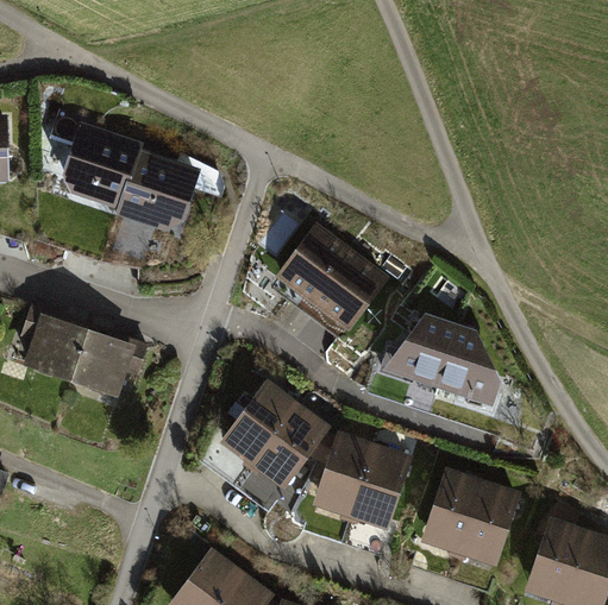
[(0,112),(0,178),(13,178),(11,112),(0,112)]
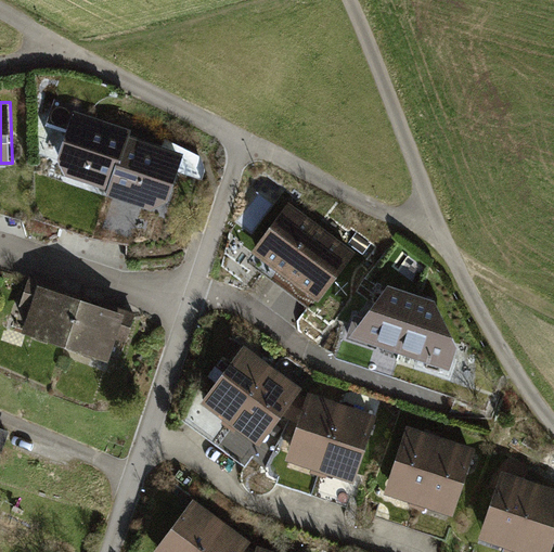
[(56,171),(107,190),(128,130),(77,113),(56,171)]
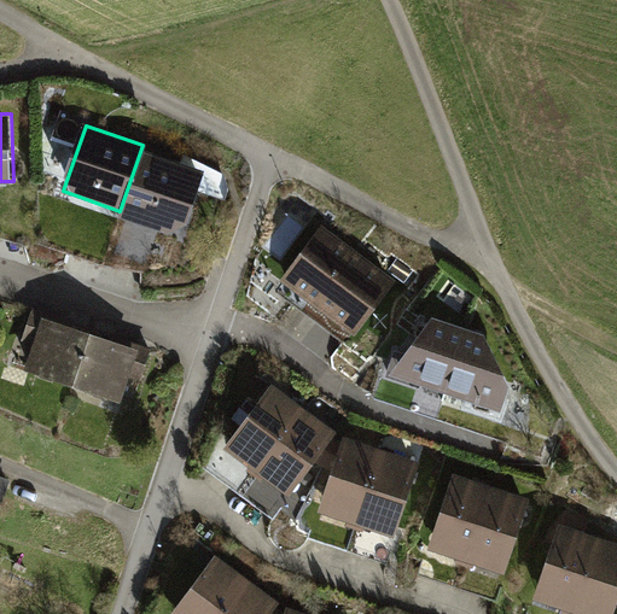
[(198,164),(143,145),(120,211),(175,231),(198,164)]
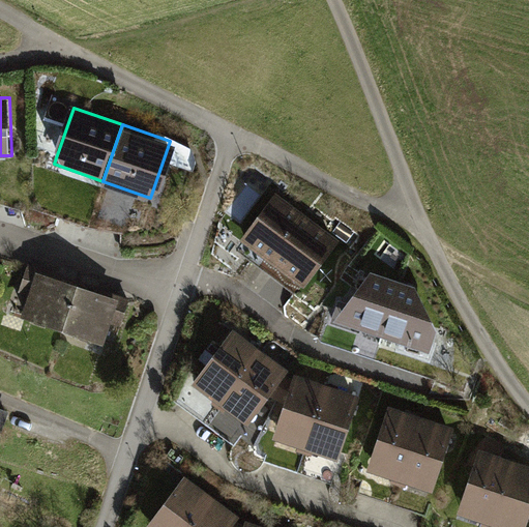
[(339,237),(274,191),(238,239),(302,286),(339,237)]
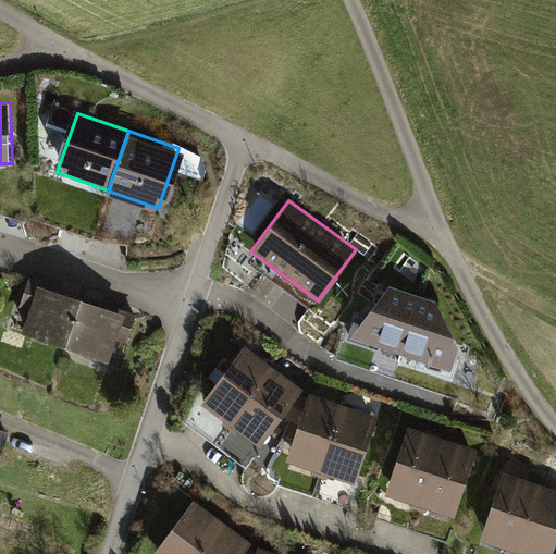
[(15,306),(27,310),(35,286),(60,294),(62,288),(25,277),(15,306)]
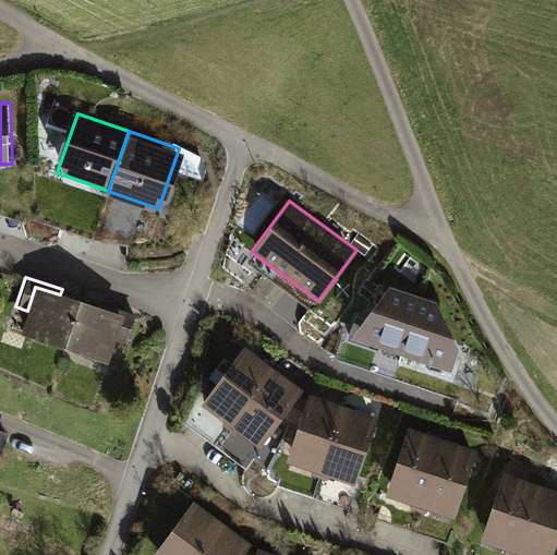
[(350,339),(398,354),(415,294),(387,286),(350,339)]
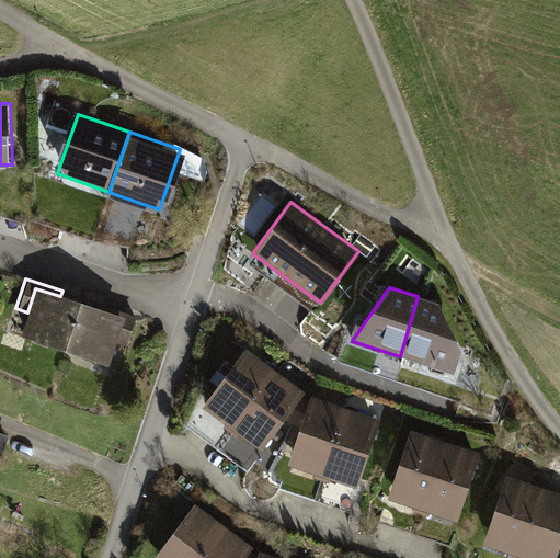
[(18,338),(64,353),(80,304),(60,296),(35,288),(27,312),(18,338)]
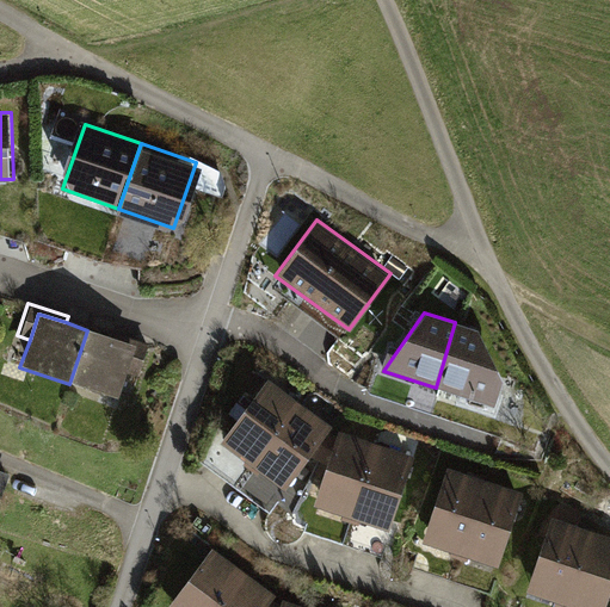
[(474,329),(455,322),(436,388),(494,407),(501,383),(474,329)]
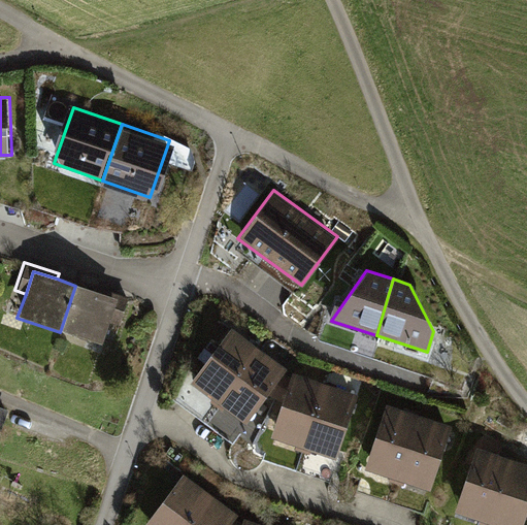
[(92,284),(90,291),(117,299),(109,322),(118,324),(128,295),(92,284)]
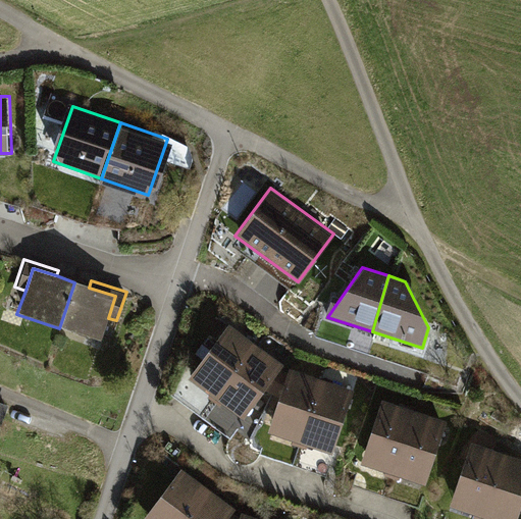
[(89,288),(74,282),(59,328),(100,341),(108,318),(115,296),(89,288)]
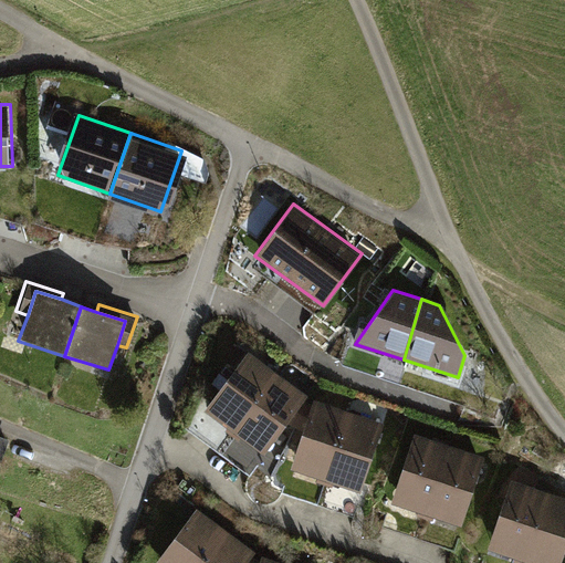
[(226,429),(233,435),(275,373),(246,352),(203,413),(226,429)]
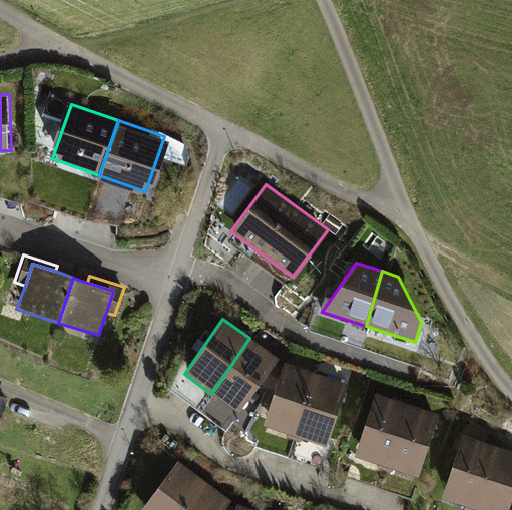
[(277,358),(249,338),(211,394),(238,412),(277,358)]
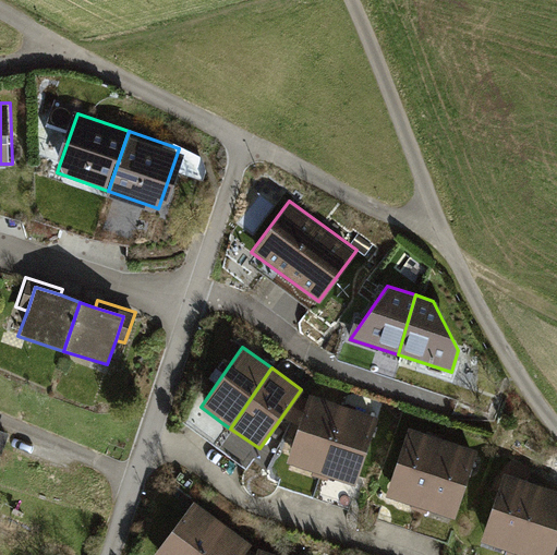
[(287,465),(322,475),(343,406),(309,394),(287,465)]
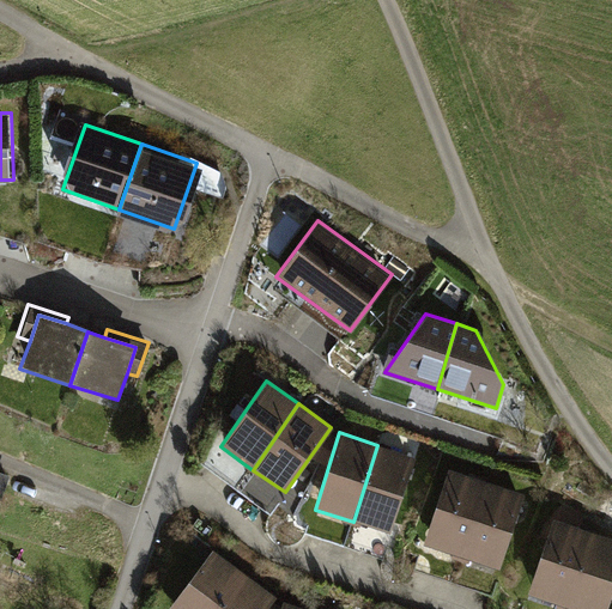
[(413,456),(377,445),(353,522),(389,533),(413,456)]
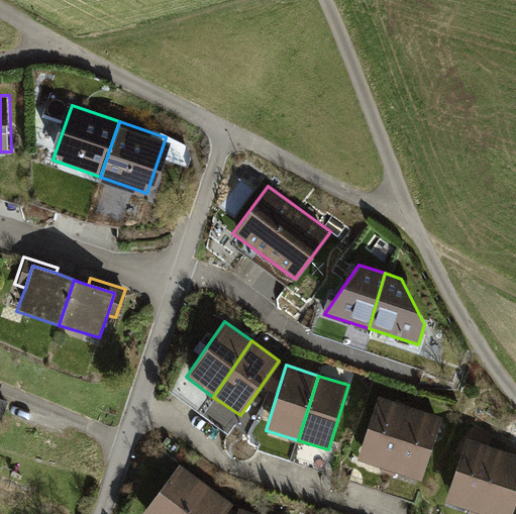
[(213,397),(206,392),(195,408),(235,439),(245,418),(240,415),(213,397)]
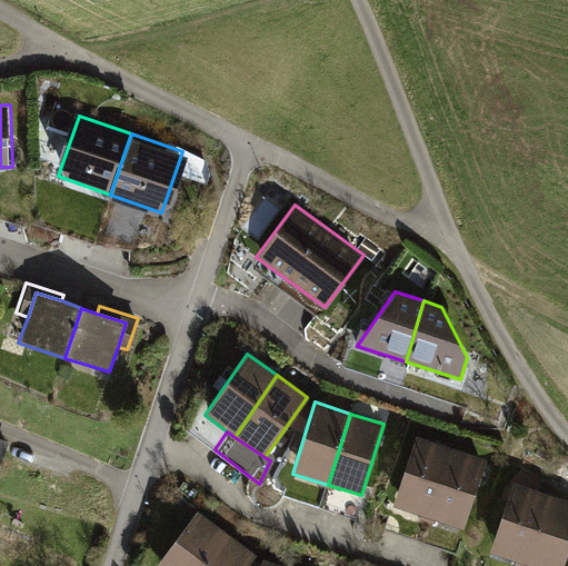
[(392,506),(427,518),(450,446),(415,435),(392,506)]
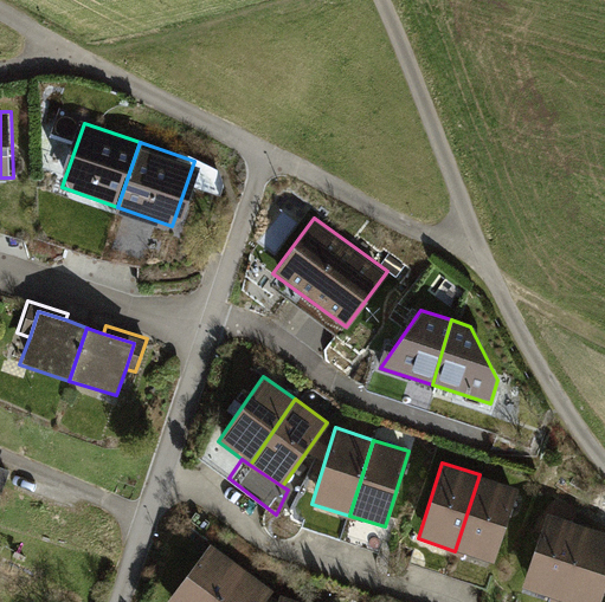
[(516,487),(480,474),(455,551),(493,563),(516,487)]
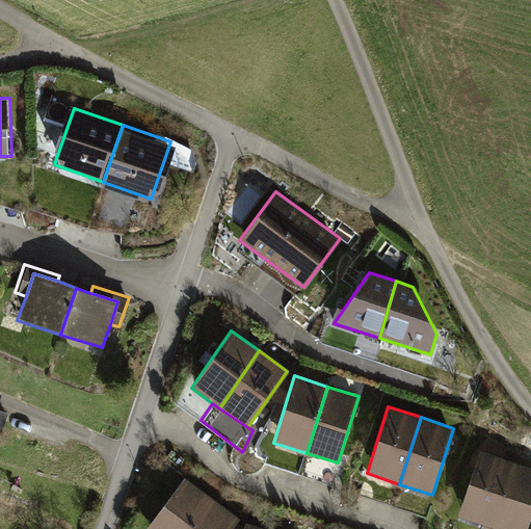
[(458,517),(492,527),(512,460),(480,450),(458,517)]
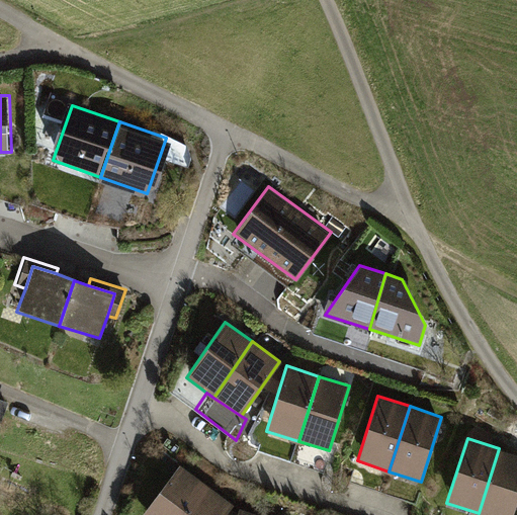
[(511,514),(516,498),(516,454),(499,448),(479,513),(484,514),(511,514)]
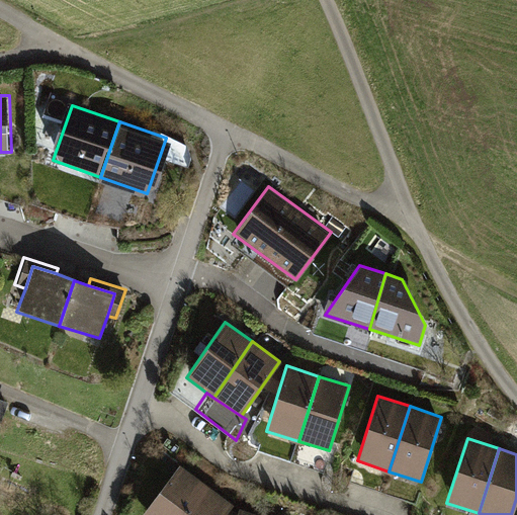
[(144,514),(177,514),(201,482),(176,465),(144,514)]
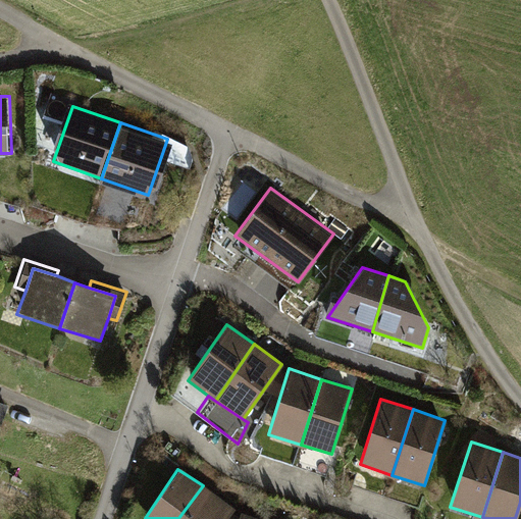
[(216,518),(227,502),(203,485),(178,518),(216,518)]
